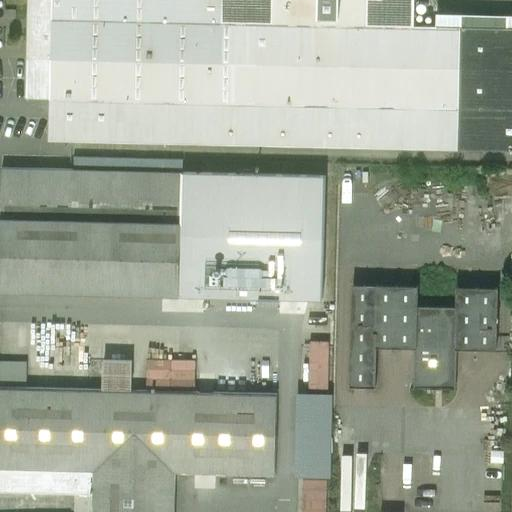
[(29,0),(28,62),(52,63),(51,101),(125,103),(124,142),(459,150),(462,28),(415,27),(342,25),(342,0),(29,0)]
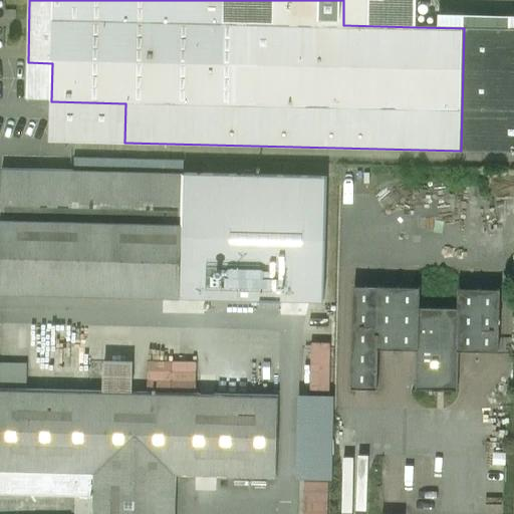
[(513,28),(464,28),(461,151),(513,151),(513,28)]
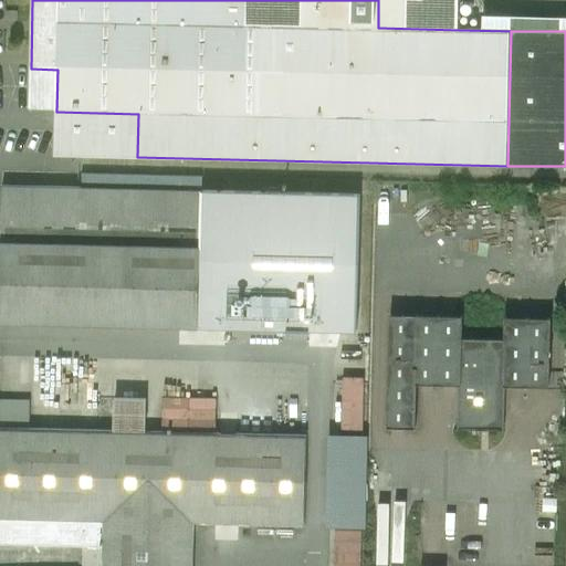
[(58,70),(31,69),(30,111),(56,112),(58,70)]
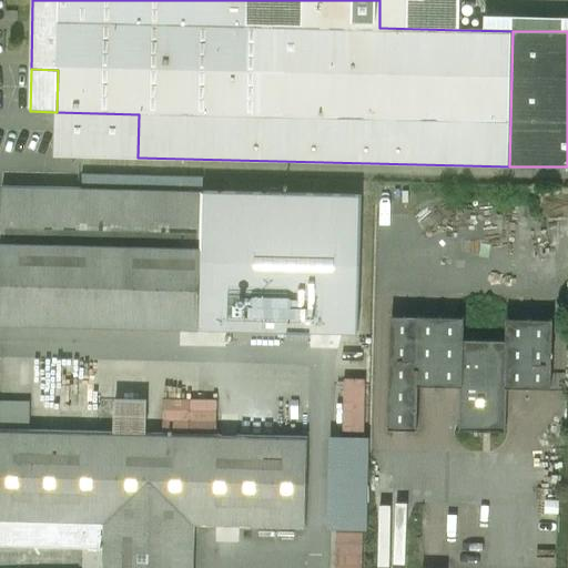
[(139,114),(57,112),(56,155),(138,158),(139,114)]
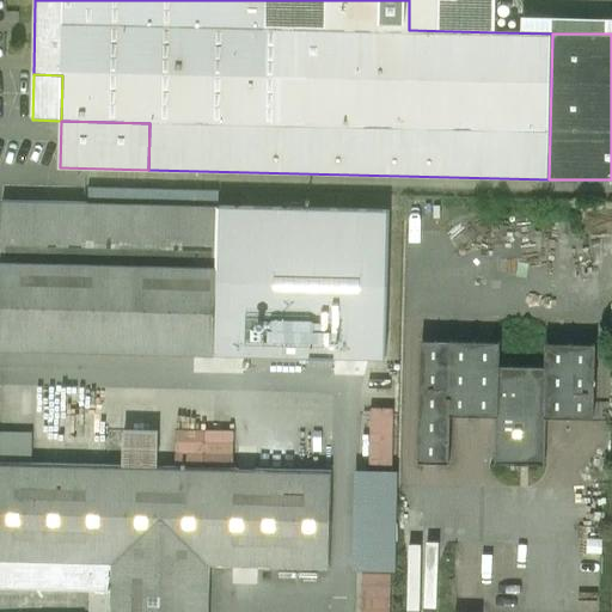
[(219,208),(2,202),(1,263),(218,268),(219,208)]
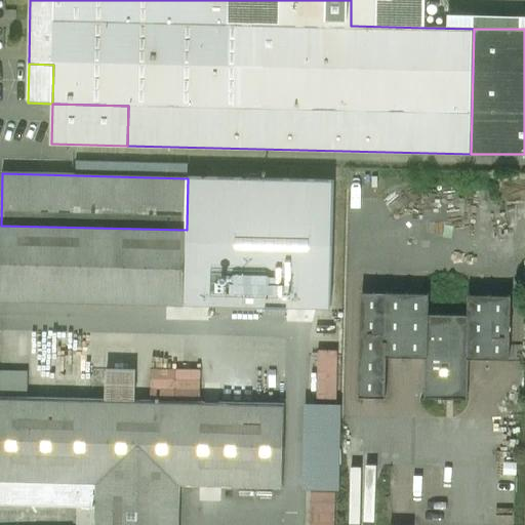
[(187,230),(1,226),(0,269),(0,298),(185,304),(187,230)]
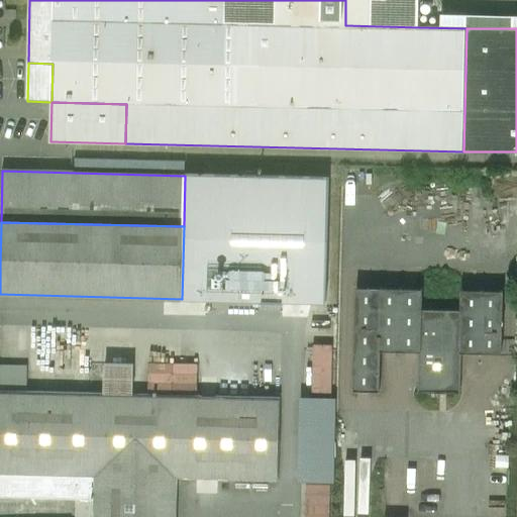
[(383,289),(356,289),(354,391),(380,391),(381,350),(383,289)]
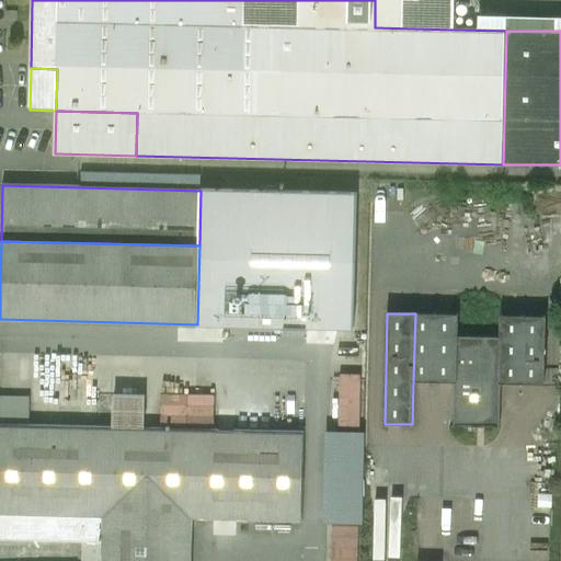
[(458,315),(415,313),(413,380),(455,381),(457,381),(458,336),(458,315)]
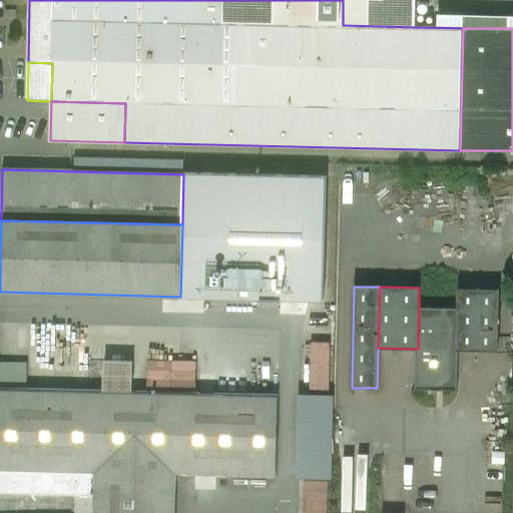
[(499,290),(458,289),(458,309),(456,350),(459,350),(497,351),(499,290)]
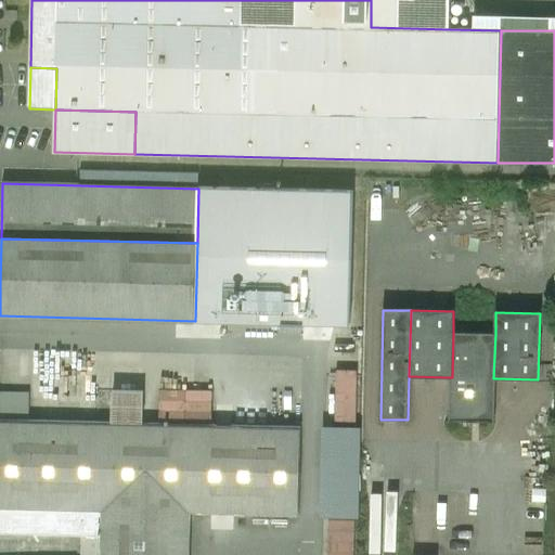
[(495,334),(453,333),(452,377),(450,377),(449,422),(494,423),(497,378),(493,378),(495,334)]
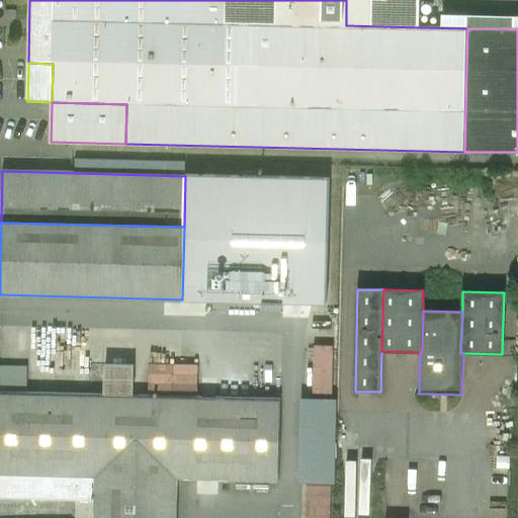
[(337,386),(337,344),(317,344),(316,386),(337,386)]
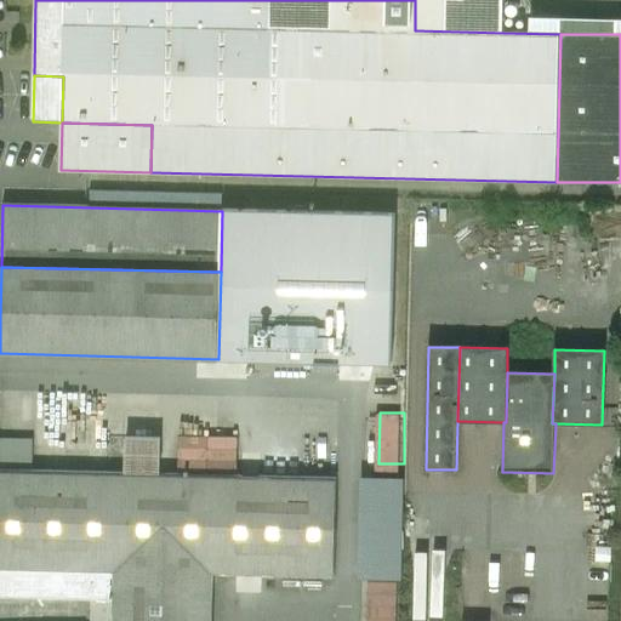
[(183,434),(182,462),(241,463),(241,436),(183,434)]
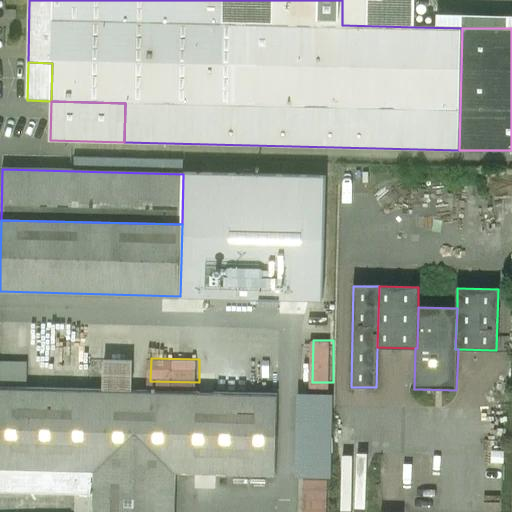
[(29,386),(30,360),(3,360),(2,385),(29,386)]
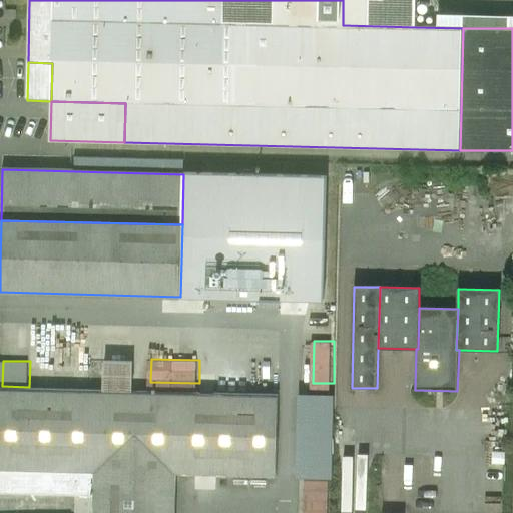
[(133,363),(105,362),(104,390),(132,391),(133,363)]
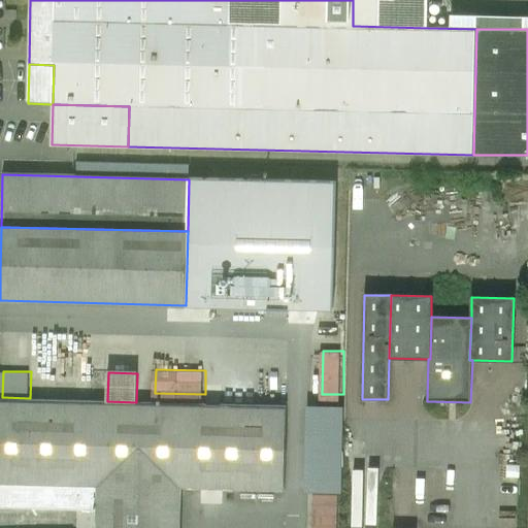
[(287,407),(0,399),(0,483),(98,486),(180,488),(285,490),(287,407)]
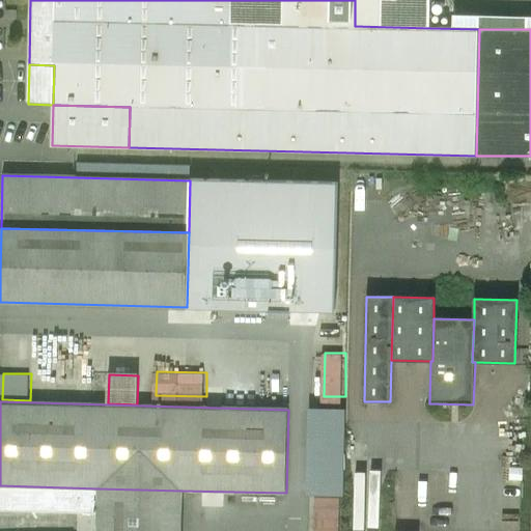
[(345,411),(312,410),(310,493),(343,495),(345,411)]
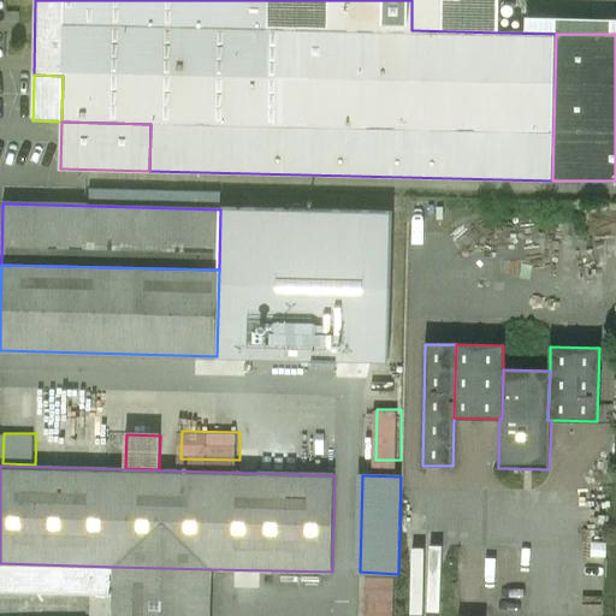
[(114,567),(0,563),(0,593),(113,597),(114,567)]
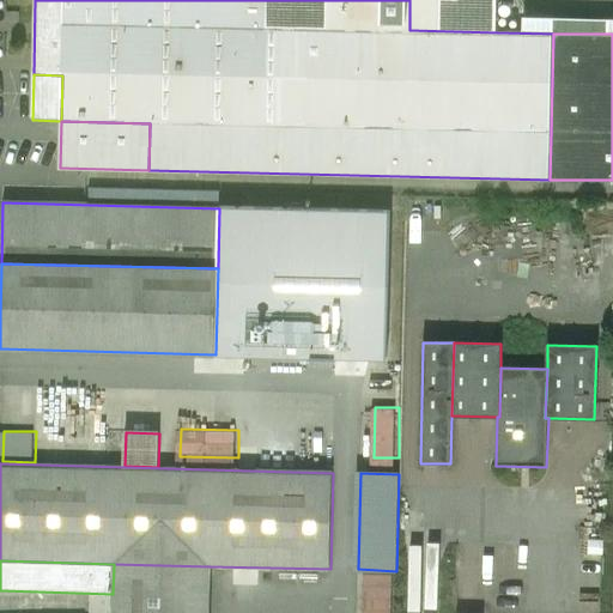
[(208,612),(210,566),(114,564),(113,594),(111,612),(208,612)]
